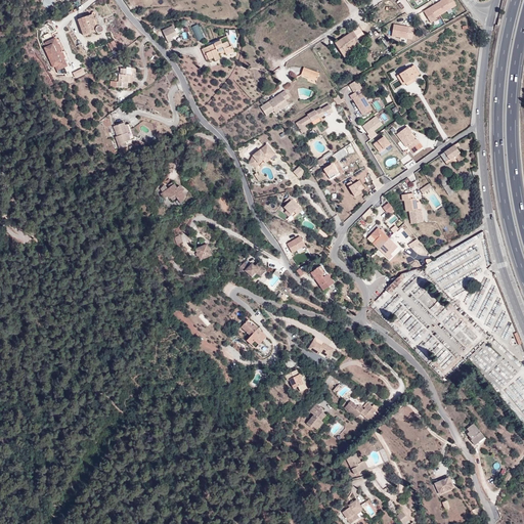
[(441,0),(423,11),(431,24),(437,19),(436,17),(456,5),(453,0),(441,0)]
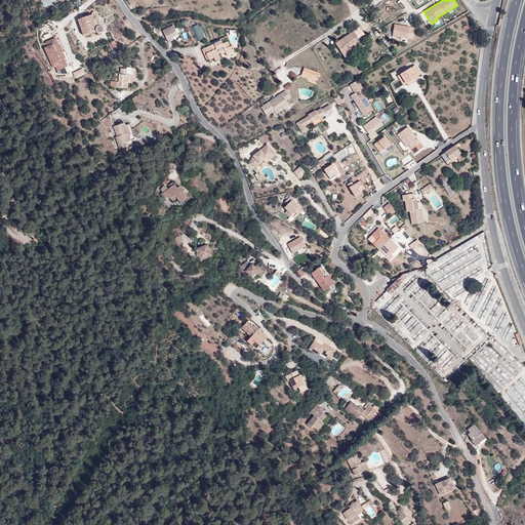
[(92,14),(78,19),(84,36),(96,31),(97,33),(98,33),(101,33),(102,32),(103,31),(103,29),(102,27),(101,27),(98,27),(95,18),(93,18),(92,14)]
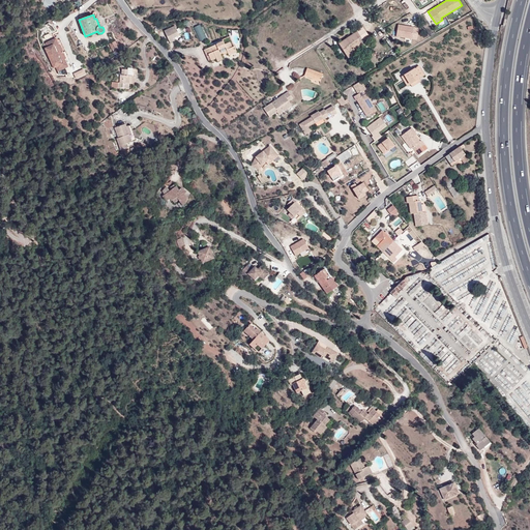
[(195,27),(200,41),(207,38),(201,24),(195,27)]
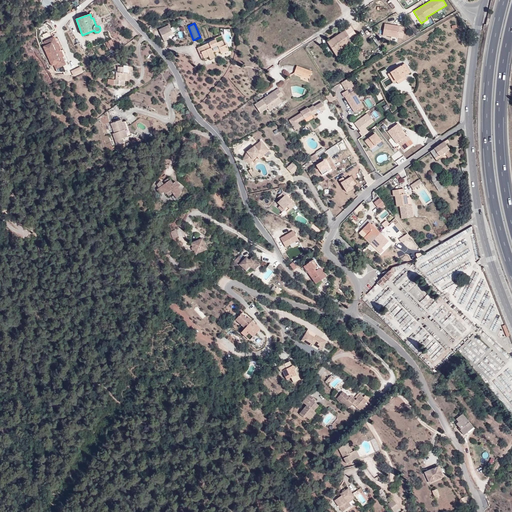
[(382,36),(398,39),(399,27),(385,24),(382,36)]
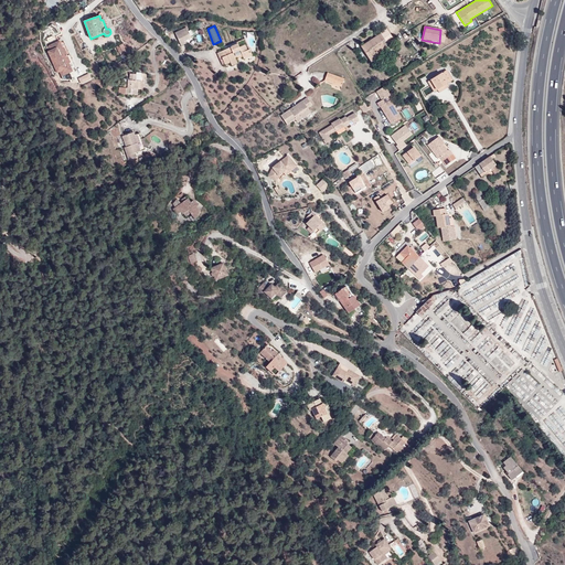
[(181,43),(185,41),(192,39),(187,28),(176,33),(181,43)]
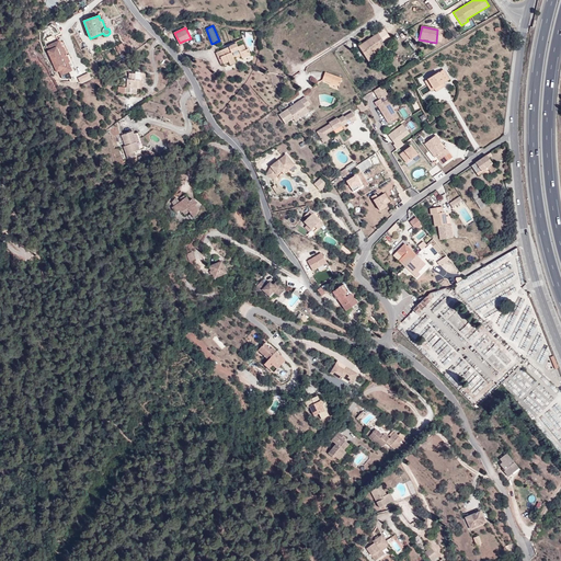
[(373,55),(380,49),(382,48),(379,44),(389,37),(385,29),(378,33),(378,34),(359,47),(369,63),(375,58),(373,55)]
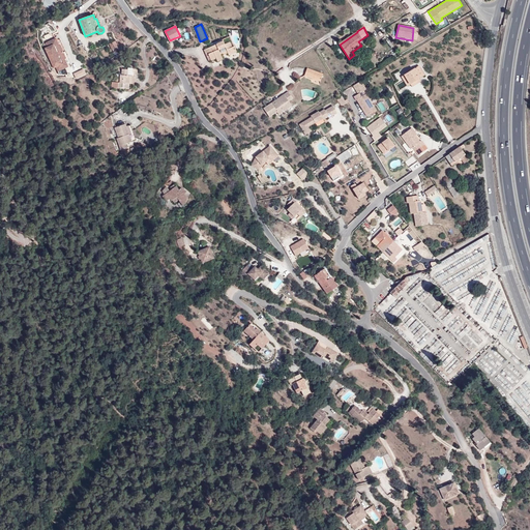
[(56,38),(46,43),(48,48),(46,48),(55,68),(57,67),(59,71),(68,66),(65,59),(66,59),(60,46),(59,46),(56,38)]
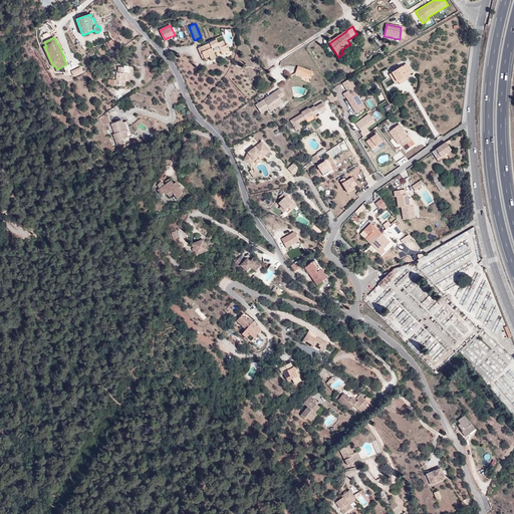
[(217,40),(199,48),(201,53),(203,53),(205,59),(210,57),(211,60),(216,58),(215,55),(221,52),(222,54),(229,51),(227,45),(225,46),(223,41),(218,43),(217,40)]
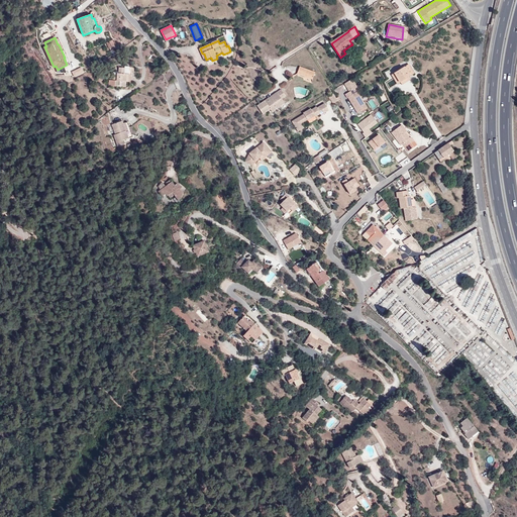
[(394,79),(397,84),(414,74),(409,65),(392,75),(394,79)]
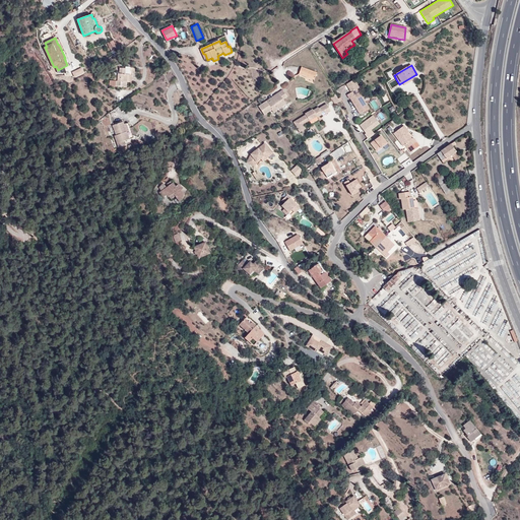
[(118,81),(115,81),(110,81),(110,86),(126,87),(126,82),(129,82),(130,72),(134,73),(134,68),(119,67),(118,77),(118,81)]
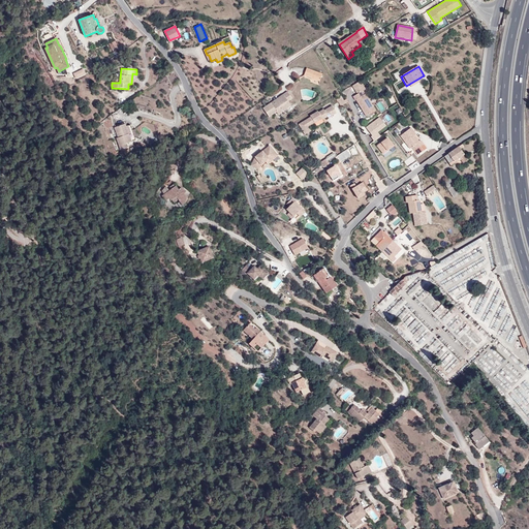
[(307,68),(304,75),(319,82),(322,74),(307,68)]
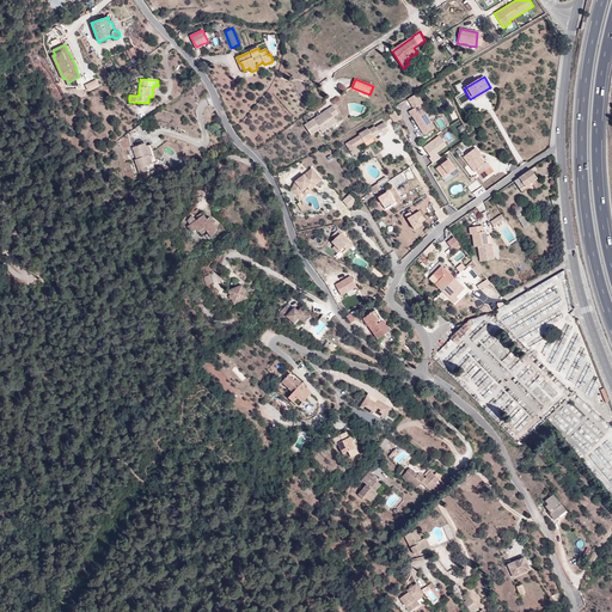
[(417,93),(408,99),(414,109),(409,111),(411,116),(412,115),(423,134),(434,128),(423,109),(422,110),(420,105),(423,103),(417,93)]
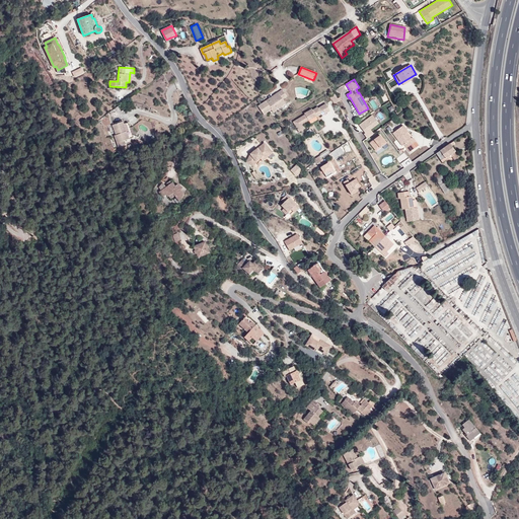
[(283,90),(278,93),(279,94),(267,102),(266,101),(258,106),(265,115),(272,109),(274,113),(278,109),(276,104),(283,99),(287,96),(283,90)]
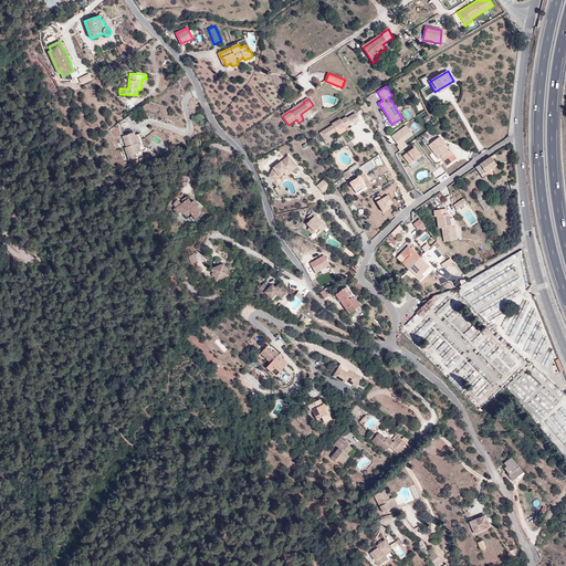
[(304,103),(303,102),(290,111),(291,112),(304,103)]
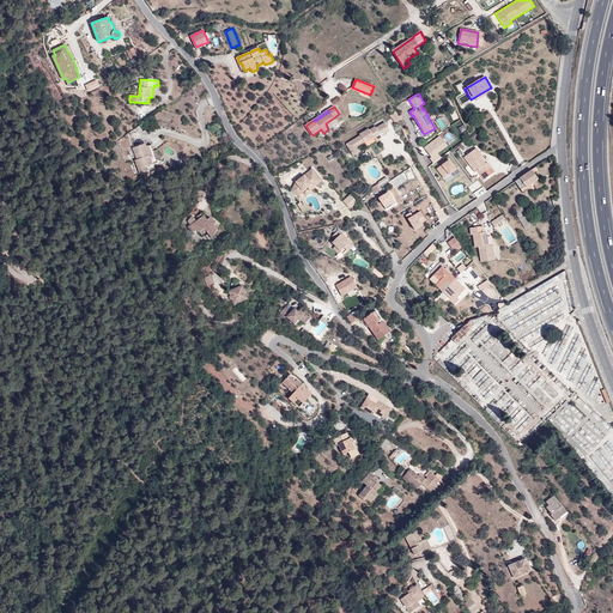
[(389,113),(395,123),(398,122),(400,120),(394,110),(389,113)]
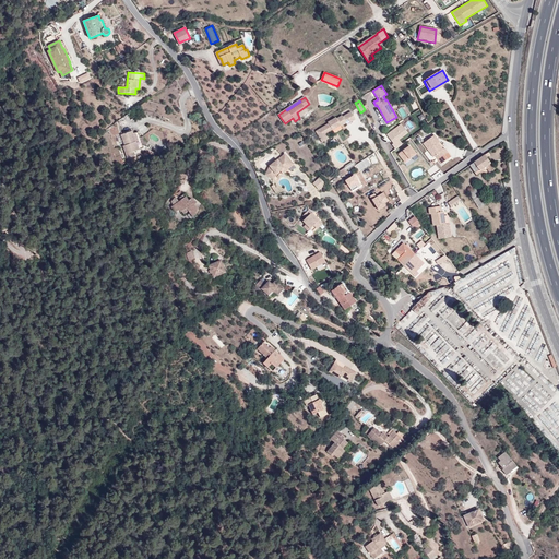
[(308,113),(305,107),(297,113),(299,118),(308,113)]
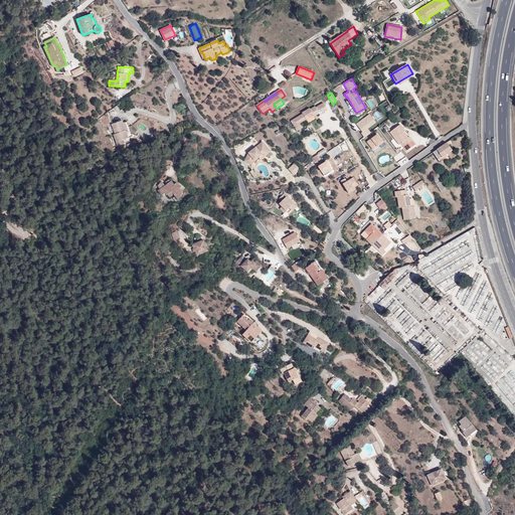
[(302,112),(303,114),(291,121),(295,129),(302,125),(301,124),(314,116),(315,117),(319,114),(320,115),(328,110),(324,103),(316,107),(315,106),(311,109),(310,108),(302,112)]
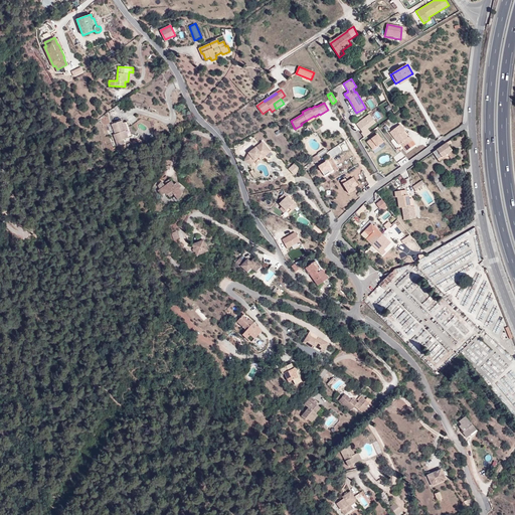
[(371,114),(356,123),(365,137),(372,133),(369,128),(377,123),(371,114)]
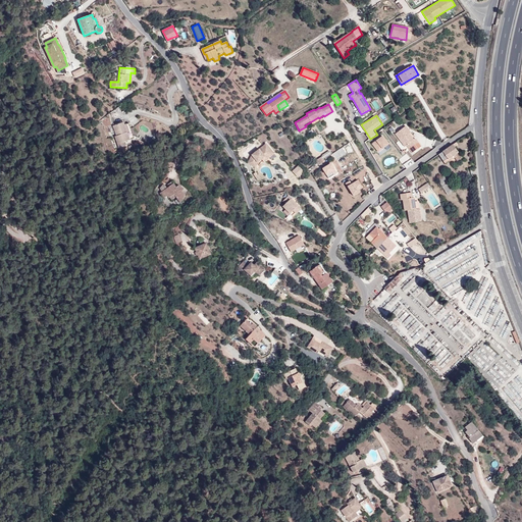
[(113,125),(113,126),(114,131),(116,136),(114,137),(118,148),(125,146),(123,142),(134,138),(128,123),(123,125),(122,121),(113,124),(113,125)]
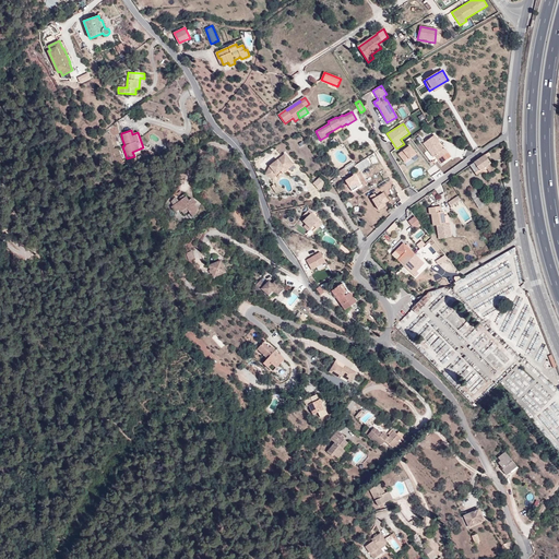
[(435,156),(438,159),(440,158),(443,162),(451,157),(444,149),(443,150),(441,151),(437,144),(438,143),(440,142),(433,134),(423,143),(433,157),(435,156)]
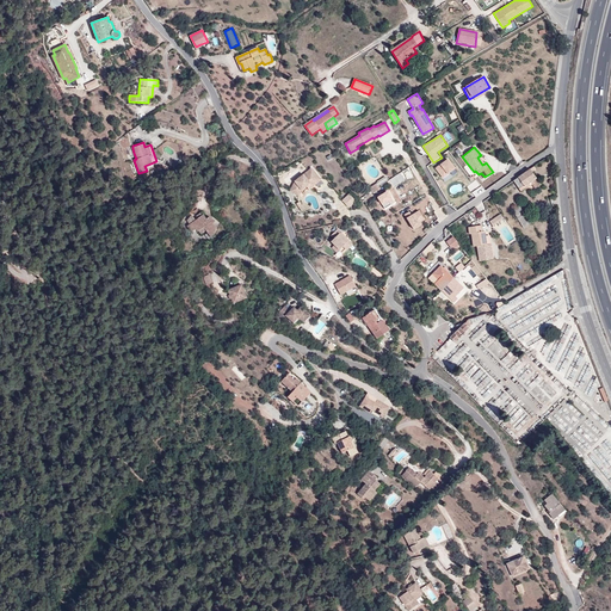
[(455,168),(448,159),(436,168),(443,177),(455,168)]
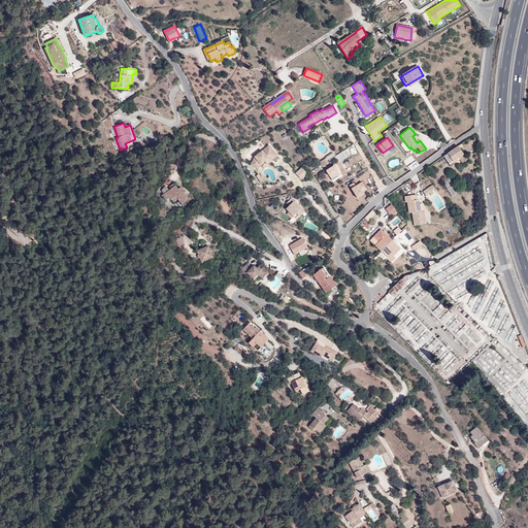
[(269,144),(254,156),(250,166),(259,170),(261,165),(265,161),(267,164),(278,156),(269,144)]
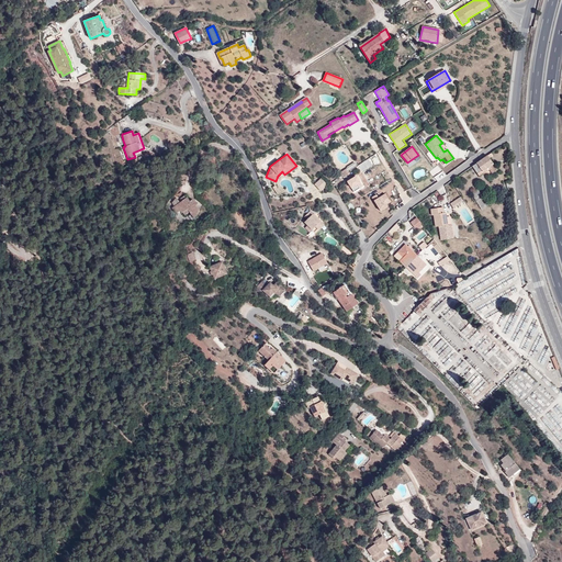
[(493,156),(492,154),(485,158),(472,167),(478,173),(482,171),(483,172),(489,168),(490,170),(492,173),(497,170),(490,158),(493,156)]
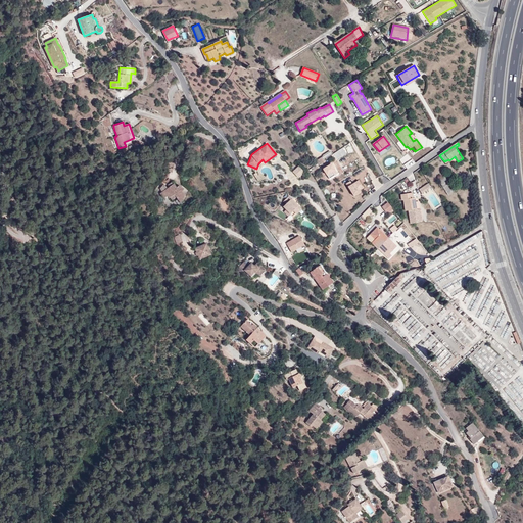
[(332,164),(324,168),(329,178),(337,175),(332,164)]
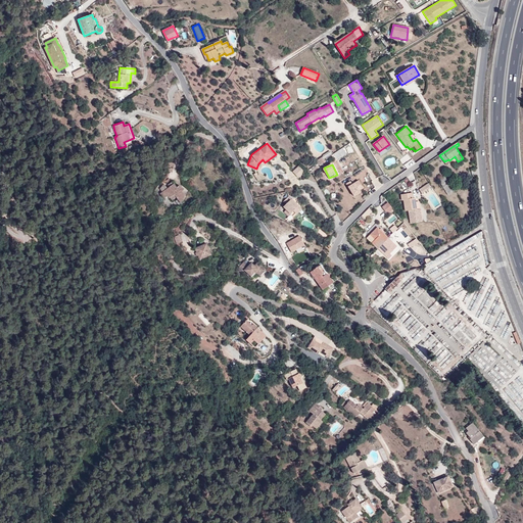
[(299,178),(305,172),(299,165),(293,172),(299,178)]
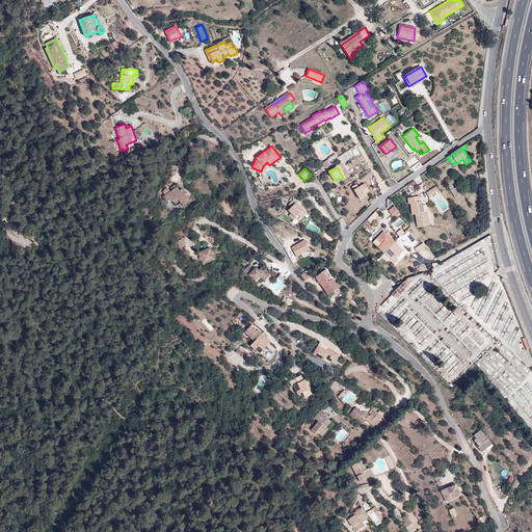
[(452,180),(447,183),(456,198),(464,193),(459,185),(456,187),(452,180)]
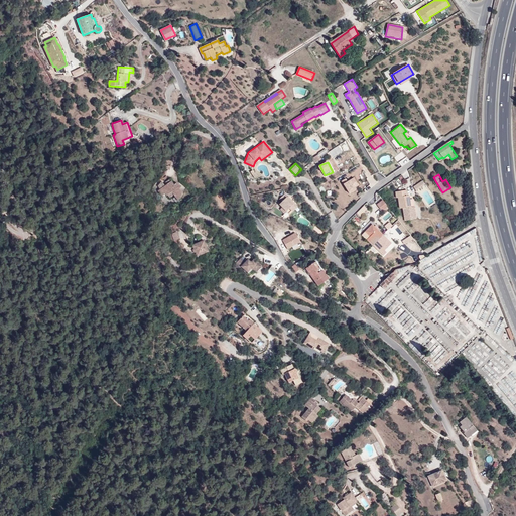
[(348,181),(347,178),(343,180),(350,195),(361,188),(355,177),(348,181)]
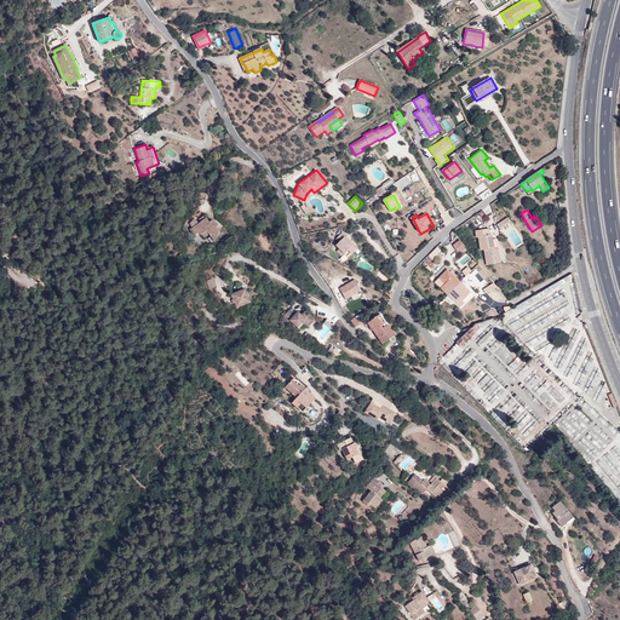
[(476,220),(474,217),(464,223),(468,228),(476,220)]
